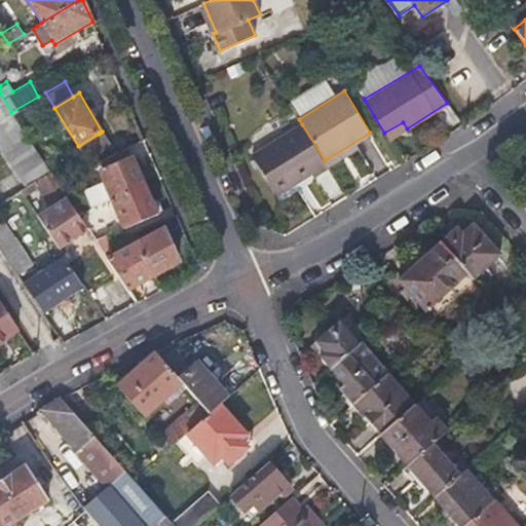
[(0,144),(26,185),(33,180),(48,170),(11,112),(0,95),(0,144)]
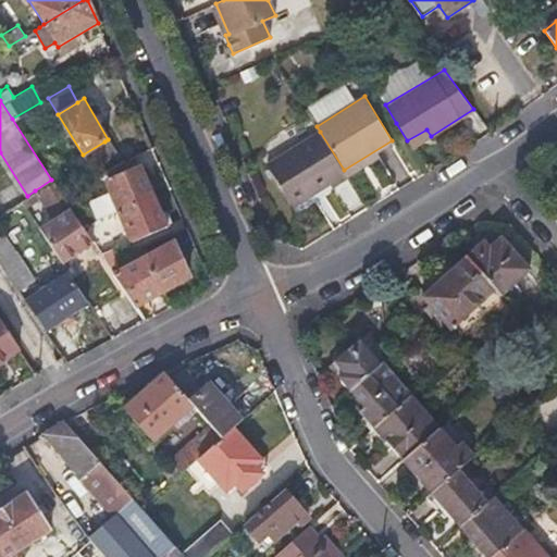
[(411,147),(431,136),(426,130),(407,140),(411,147)]
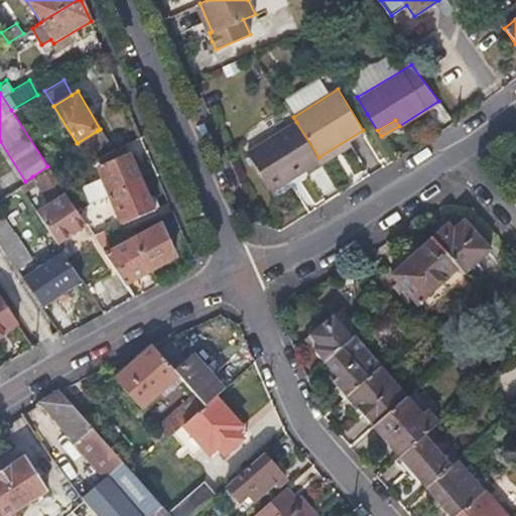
[(321,163),(318,157),(296,122),(248,152),(269,187),(302,167),(306,172),(321,163)]
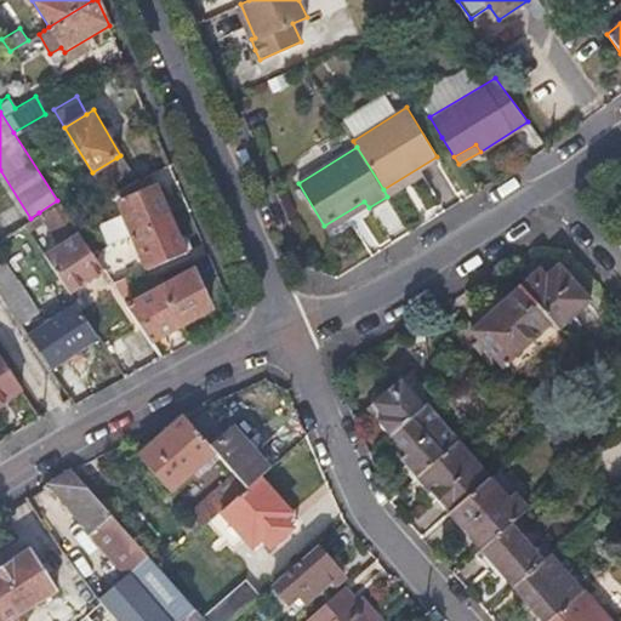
[(131,184),(117,158),(92,172),(107,197),(131,184)]
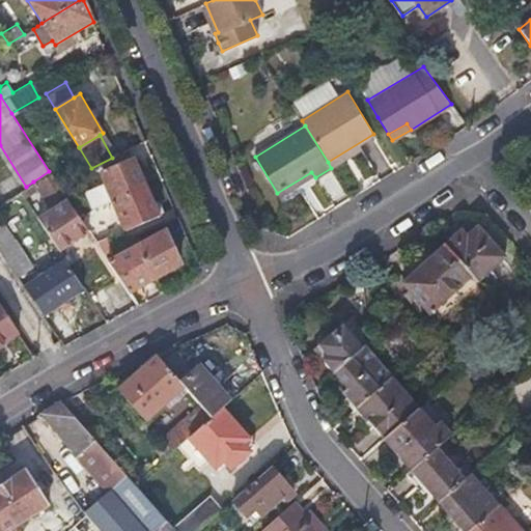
[(114,199),(146,187),(134,158),(102,171),(114,199)]
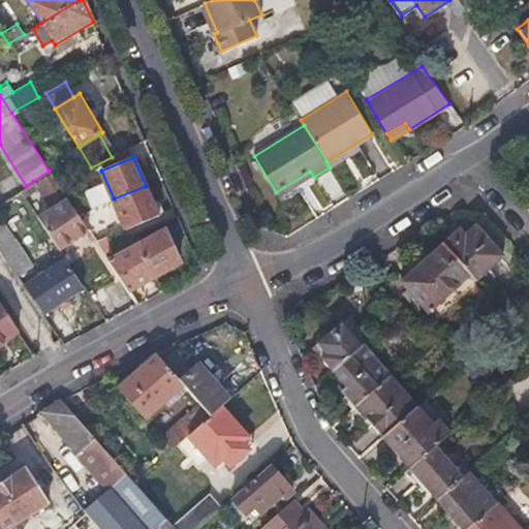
[(86,227),(49,170),(33,181),(50,207),(36,216),(57,247),(86,227)]
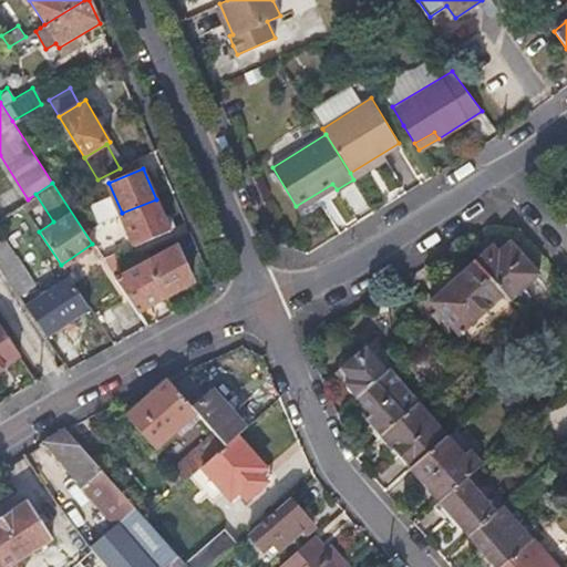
[(168,230),(156,199),(122,213),(122,214),(136,244),(168,230)]
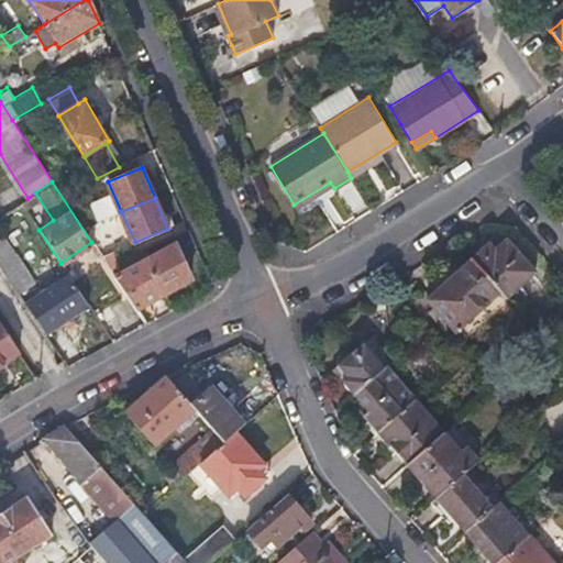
[(35,283),(0,229),(0,263),(19,293),(35,283)]
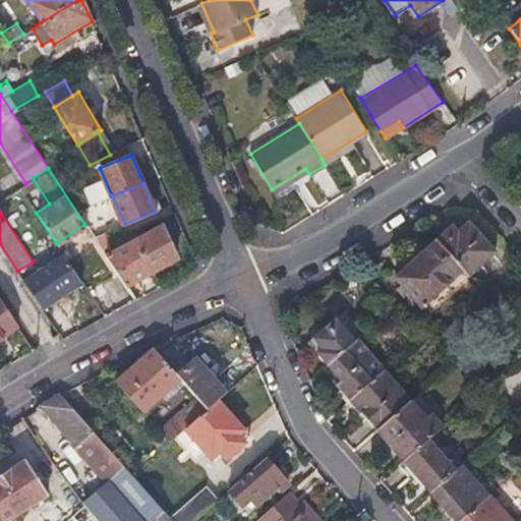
[(170,233),(181,228),(174,213),(163,217),(170,233)]
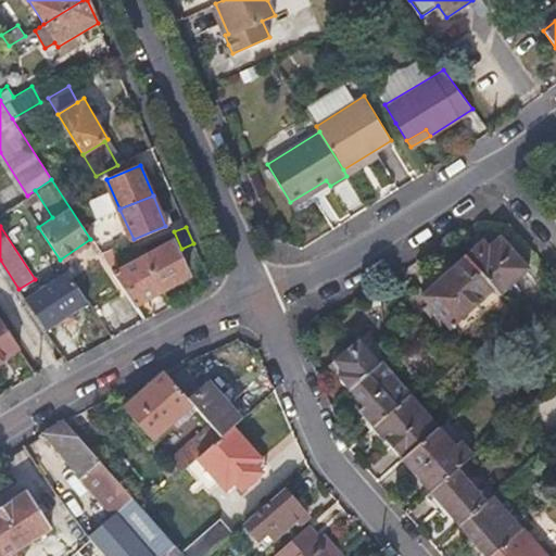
[(171,242),(143,257),(162,290),(189,275),(171,242)]
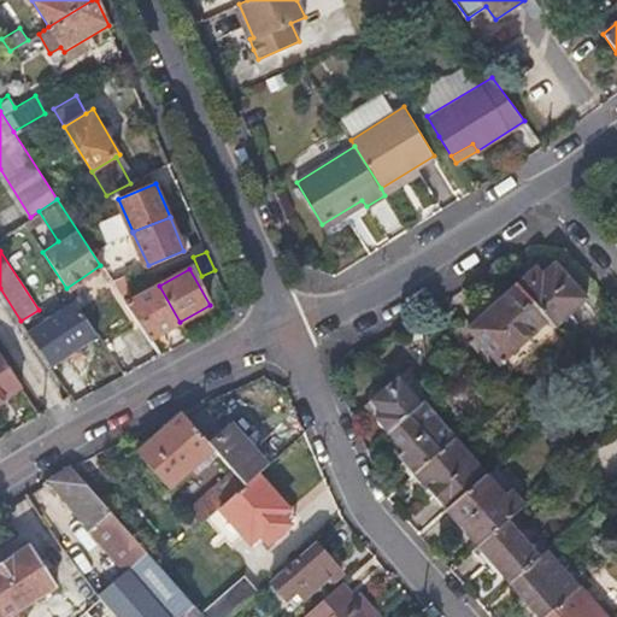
[(526,276),(513,287),(545,323),(552,331),(583,304),(554,269),(534,285),(526,276)]
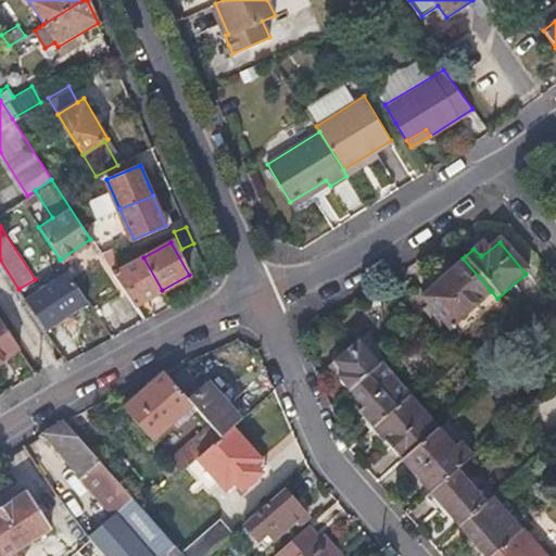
[(117,258),(113,249),(100,254),(106,264),(117,258)]
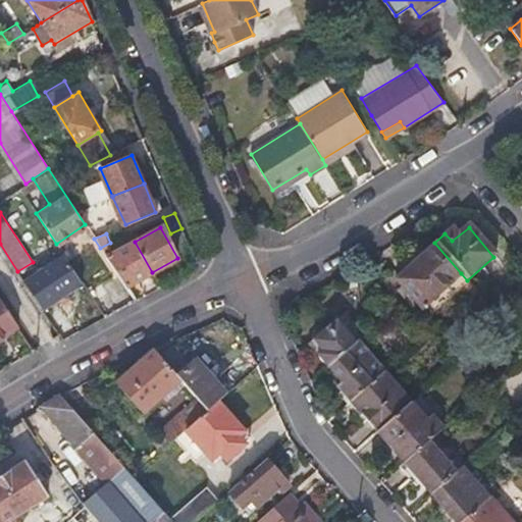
[(152,272),(135,242),(106,257),(125,286),(152,272)]
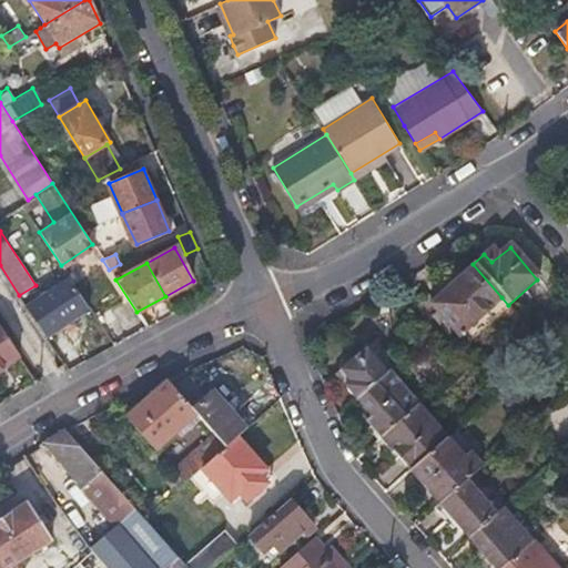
[(501,297),(473,264),(427,303),(458,337),(501,297)]
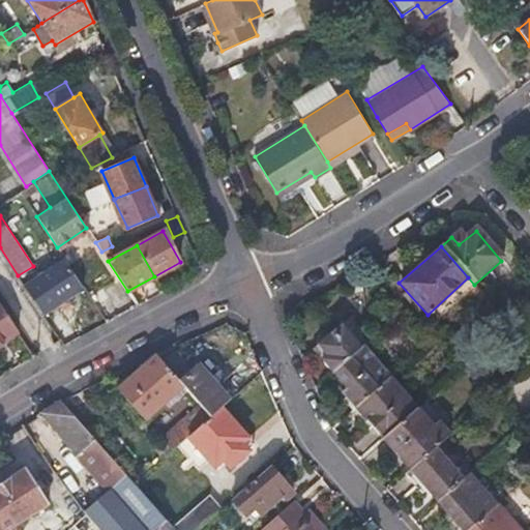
[(24,285),(33,299),(42,315),(83,288),(64,259),(24,285)]
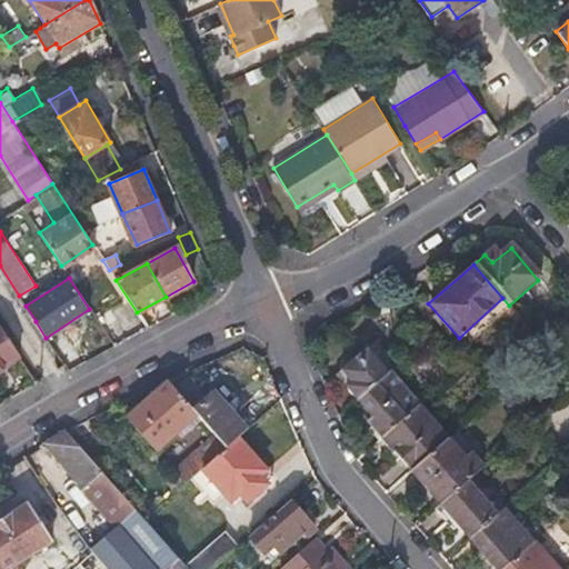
[(0,367),(13,358),(0,338),(0,367)]
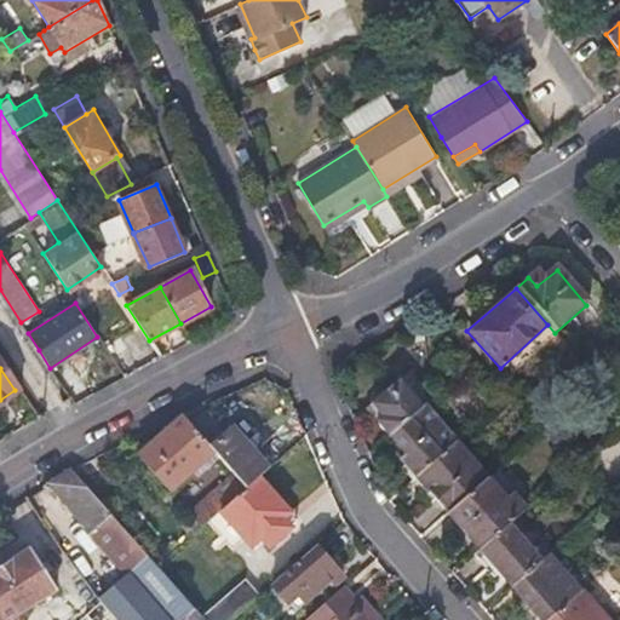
[(377,420),(389,434),(420,407),(397,380),(372,402),(383,414),(377,420)]
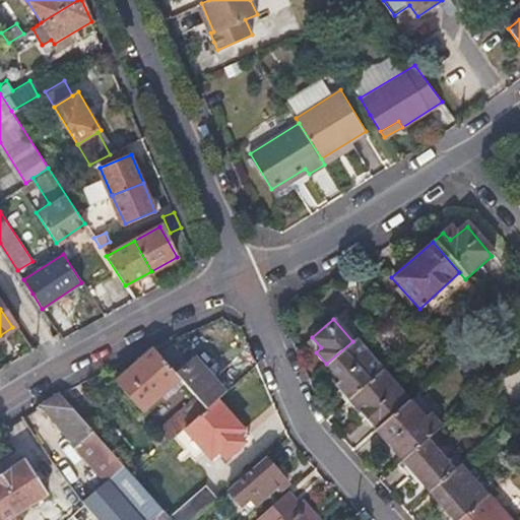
[(307,342),(316,352),(321,347),(312,337),(307,342)]
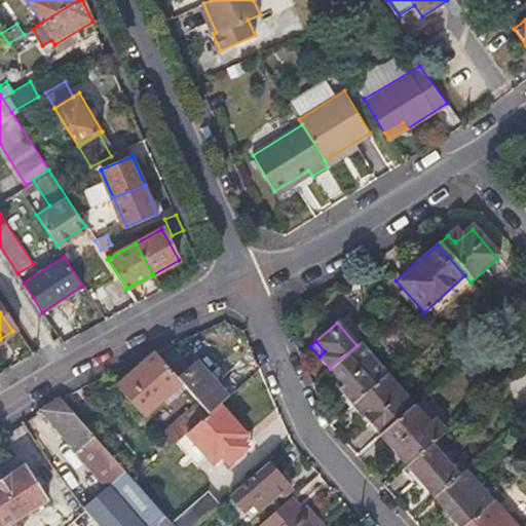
[(351,404),(385,373),(359,343),(357,345),(330,368),(341,381),(334,388),(349,406),(351,404)]
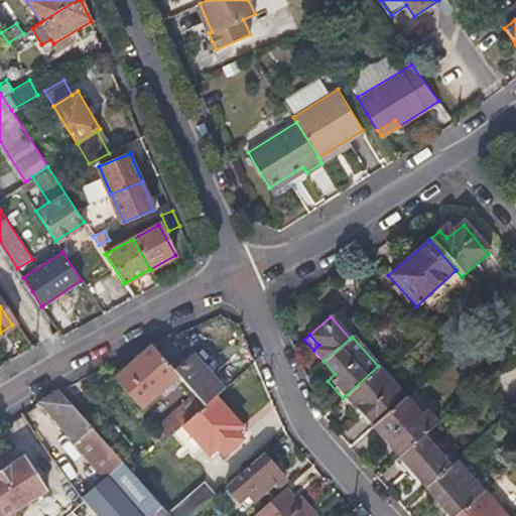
[(202,405),(214,395),(223,387),(194,354),(187,359),(169,338),(152,346),(177,377),(194,394),(202,405)]
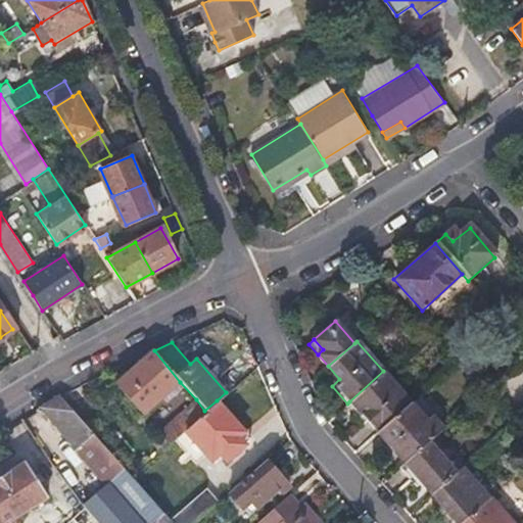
[(142,414),(180,382),(154,350),(115,383),(142,414)]
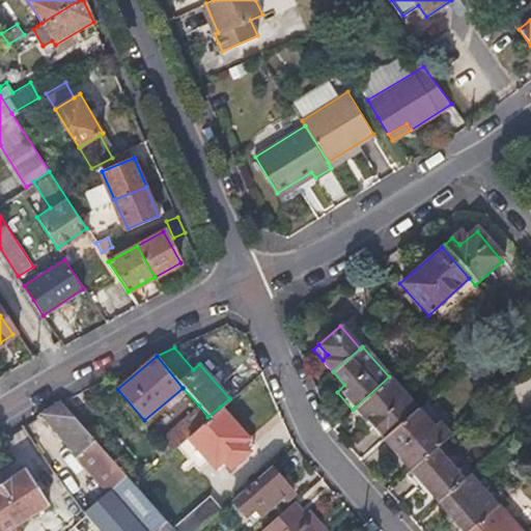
[(416,408),(389,376),(355,408),(382,439),(416,408)]
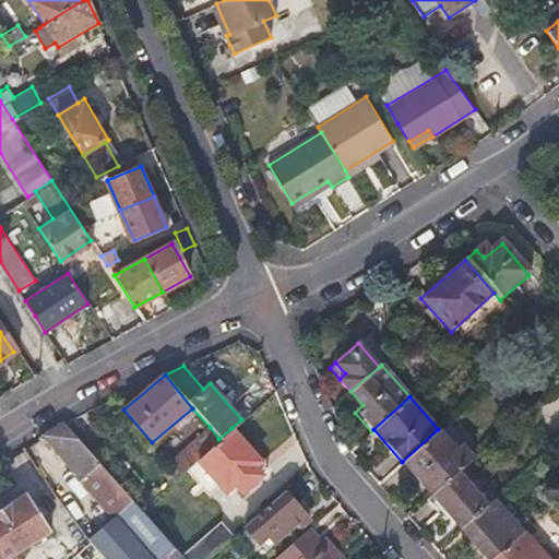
[(182,558),(178,554),(64,424),(44,437),(115,519),(91,544),(103,558),(182,558)]
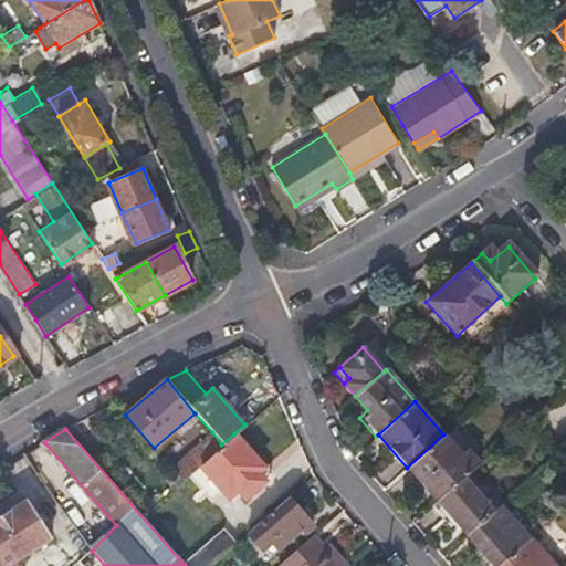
[(200,463),(221,444),(212,432),(170,469),(180,480),(200,463)]
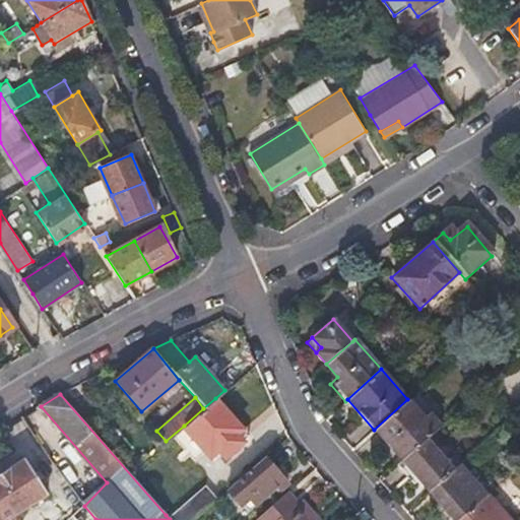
[(215,398),(203,408),(184,426),(197,440),(209,455),(216,449),(223,456),(248,435),(215,398)]
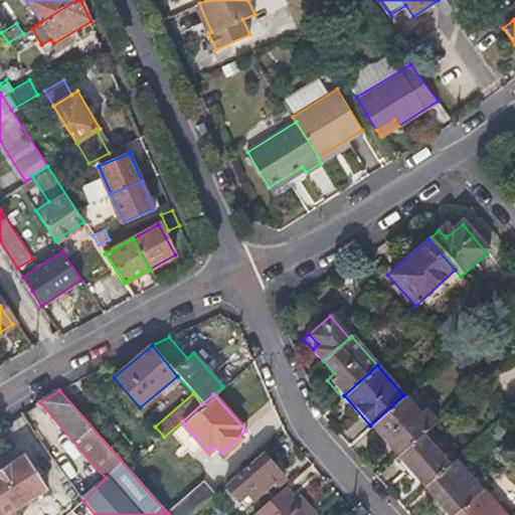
[(419,413),(403,395),(370,425),(396,456),(420,434),(436,420),(425,408),(419,413)]
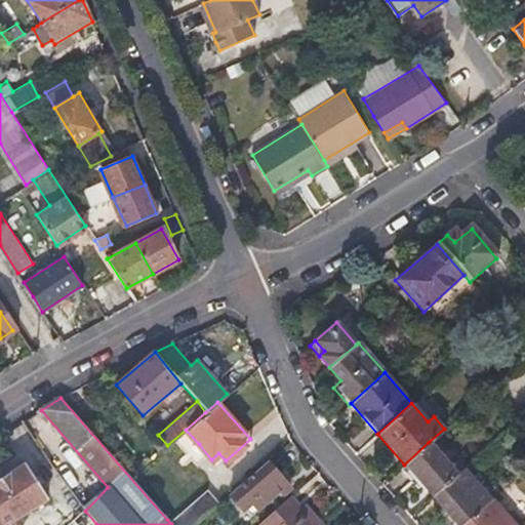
[(457,475),(429,442),(404,465),(433,496),(457,475)]
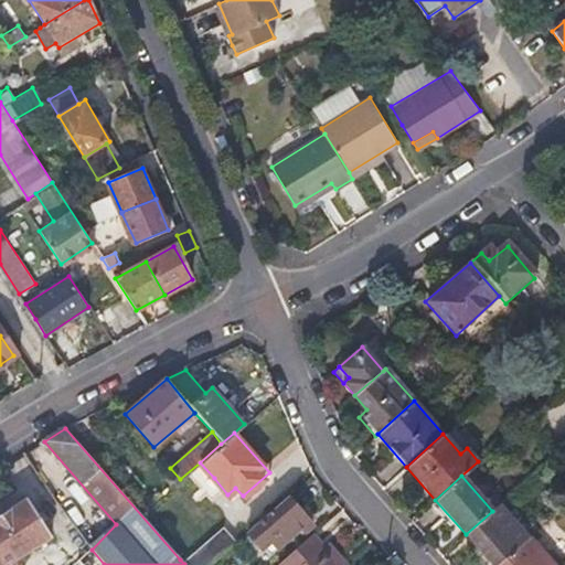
[(270,541),(274,544),(277,547),(299,529),(304,533),(311,525),(286,497),(247,530),(260,547),(270,541)]
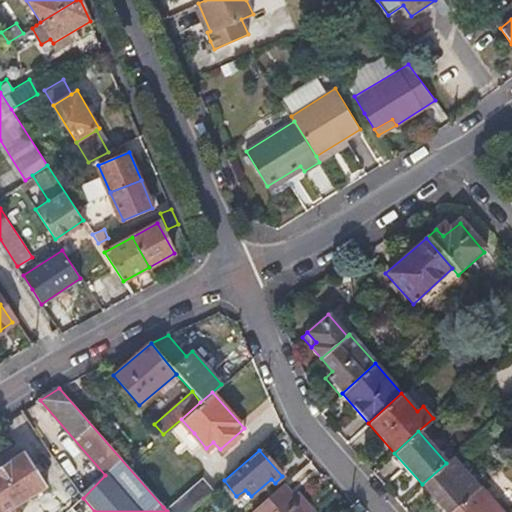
[(0,468),(0,511),(9,511),(48,488),(25,452),(0,468)]
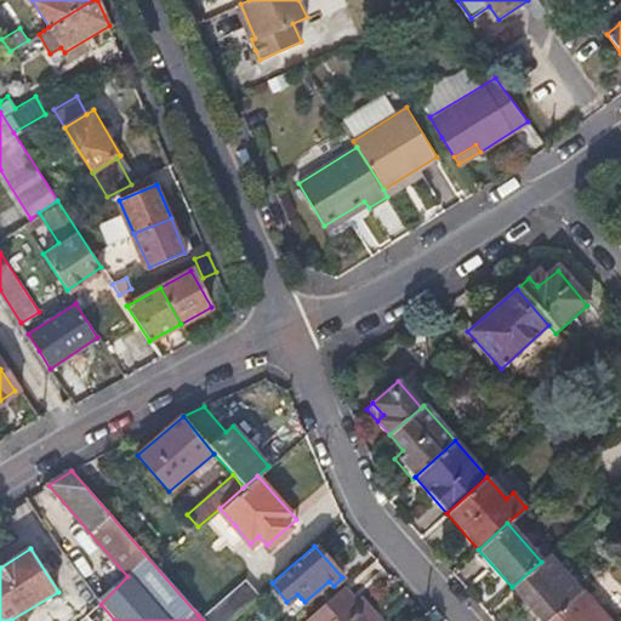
[(541,562),(512,587),(541,620),(547,620),(579,593),(547,556),(541,562)]
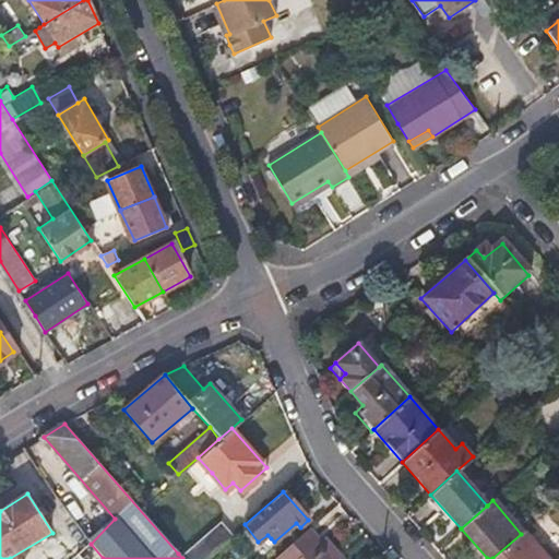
[(178,554),(182,558),(203,558),(230,536),(217,520),(178,554)]
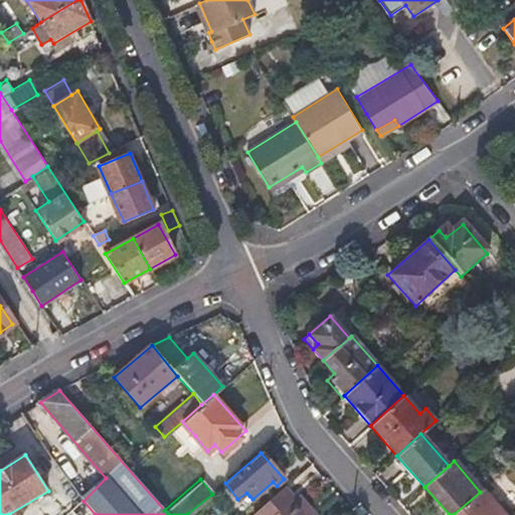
[(480,492),(454,514),(504,514),(482,490),(480,492)]
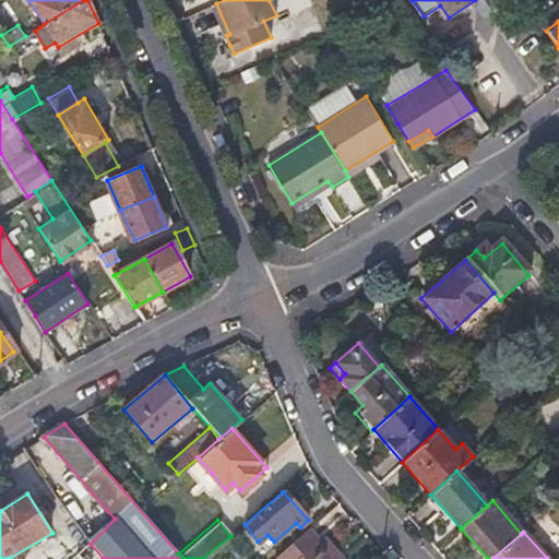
[(103,558),(91,544),(76,558),(103,558)]
